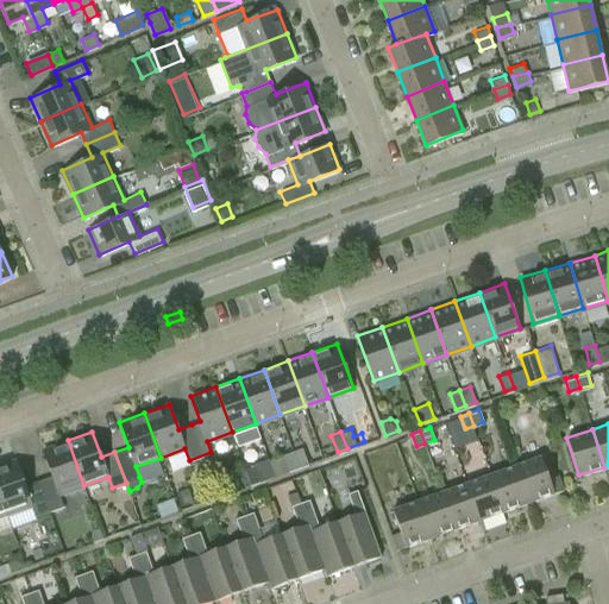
[(38,479),(49,510),(63,505),(58,494),(83,485),(68,440),(43,450),(51,474),(38,479)]
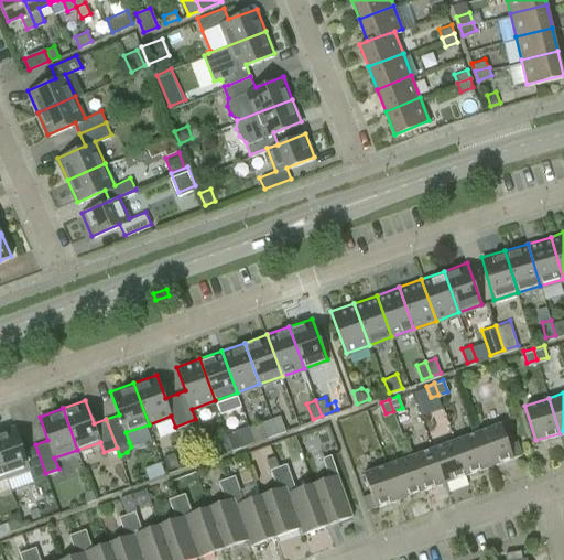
[(285,429),(280,413),(271,417),(277,432),(285,429)]
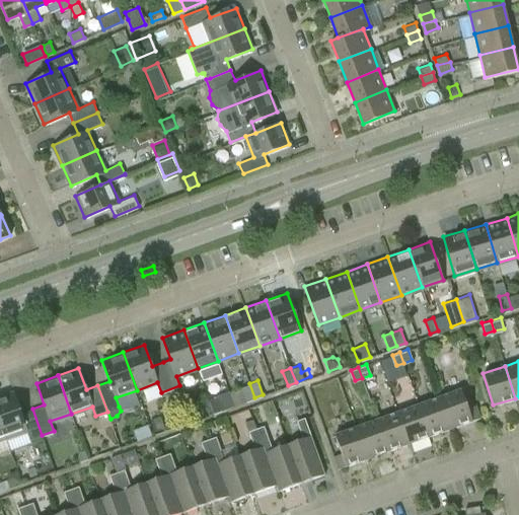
[(230,389),(235,405),(254,397),(249,383),(230,389)]
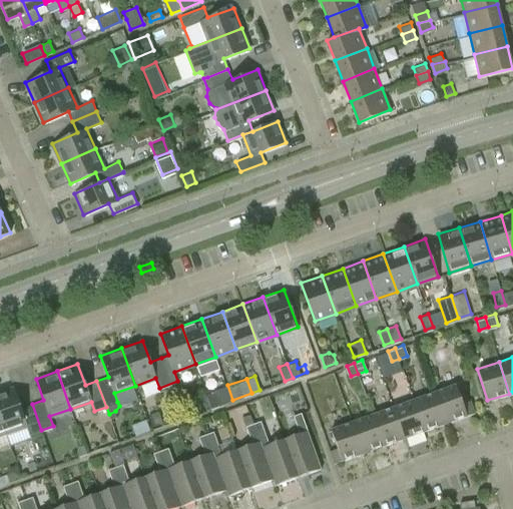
[(230,400),(225,383),(216,386),(217,389),(202,394),(206,408),(230,400)]
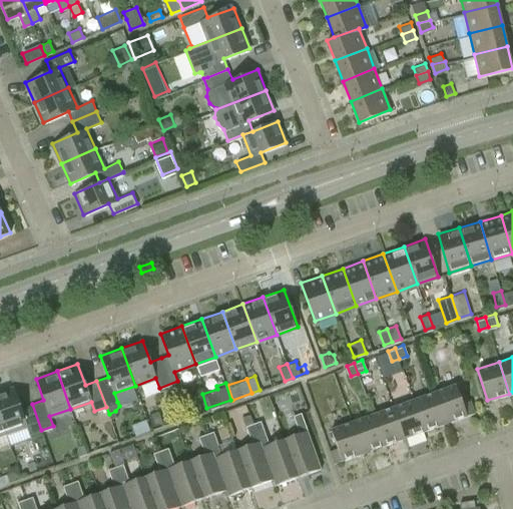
[(434,392),(445,422),(474,412),(470,400),(462,402),(456,384),(434,392)]
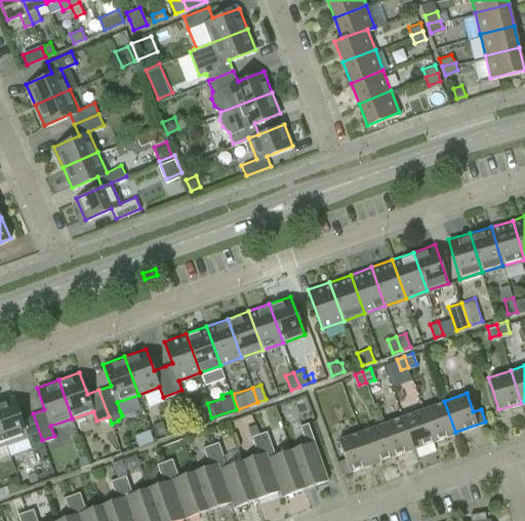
[(0,400),(0,426),(6,442),(27,435),(31,444),(42,440),(33,413),(22,417),(13,396),(0,400)]
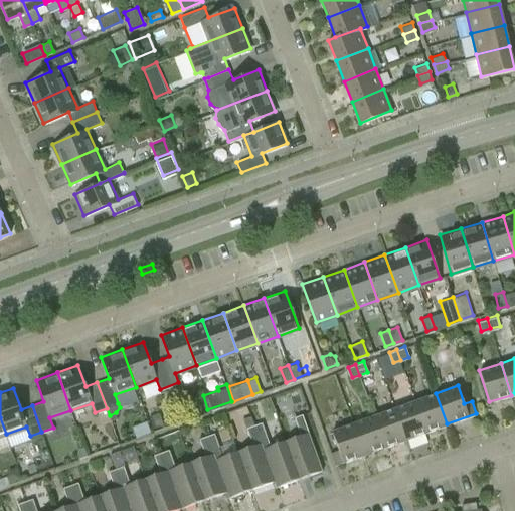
[(415,400),(426,432),(447,423),(436,393),(415,400)]
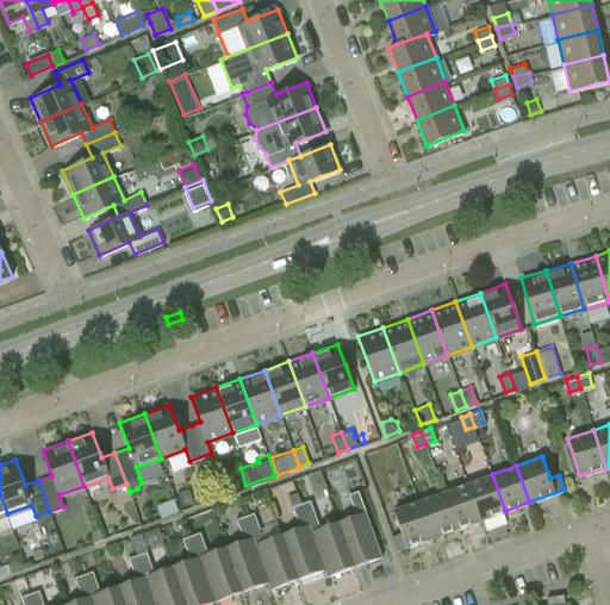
[(467,482),(480,519),(505,511),(492,474),(467,482)]
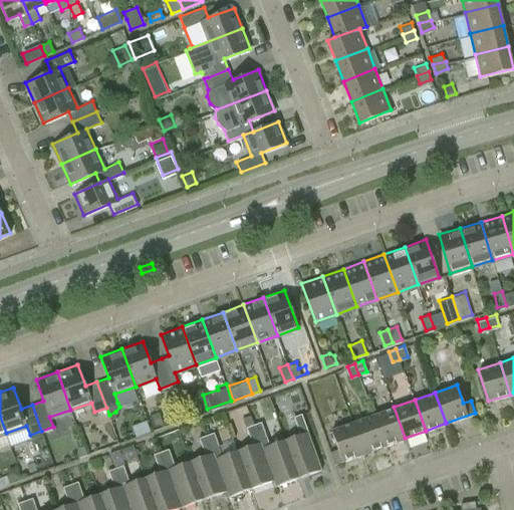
[(373,415),(384,446),(405,438),(394,407),(373,415)]
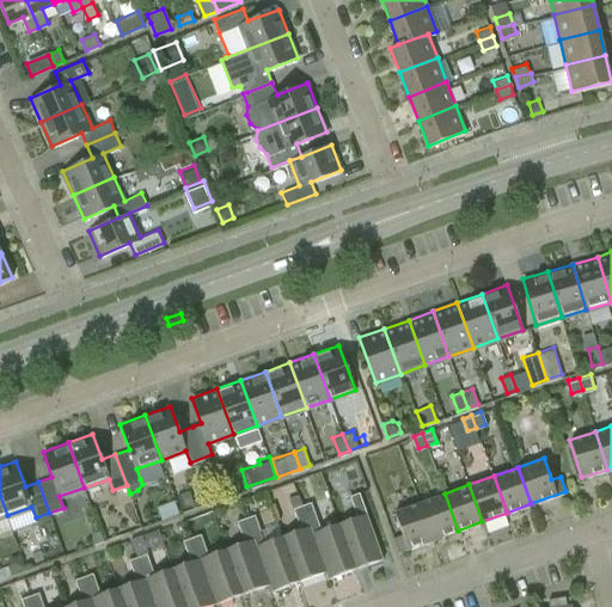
[(182,509),(193,506),(188,491),(176,495),(182,509)]
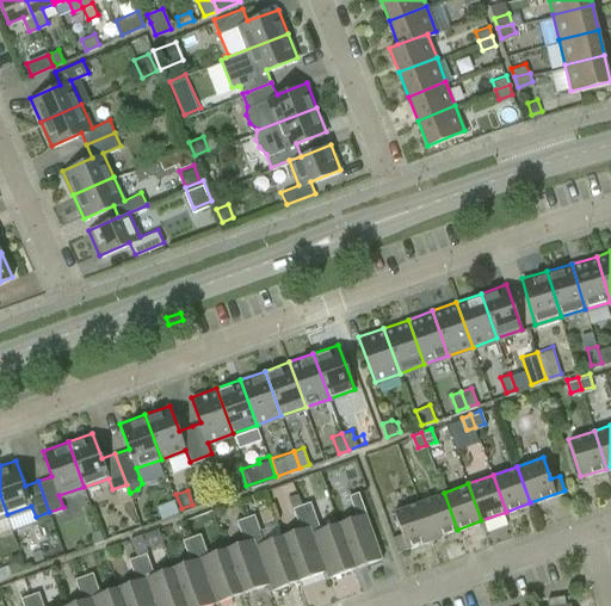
[(349,494),(355,508),(357,514),(339,521),(355,567),(382,556),(358,490),(349,494)]
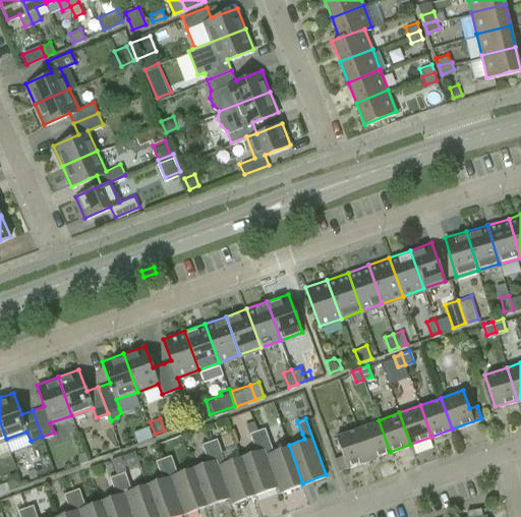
[(357,427),(368,459),(390,452),(379,420),(357,427)]
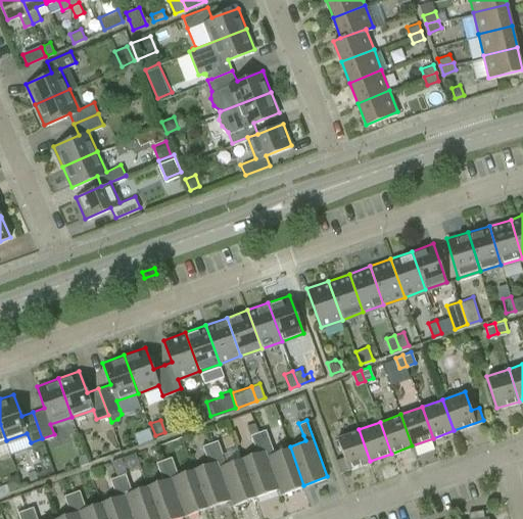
[(0,453),(9,451),(5,440),(6,440),(0,424),(0,453)]
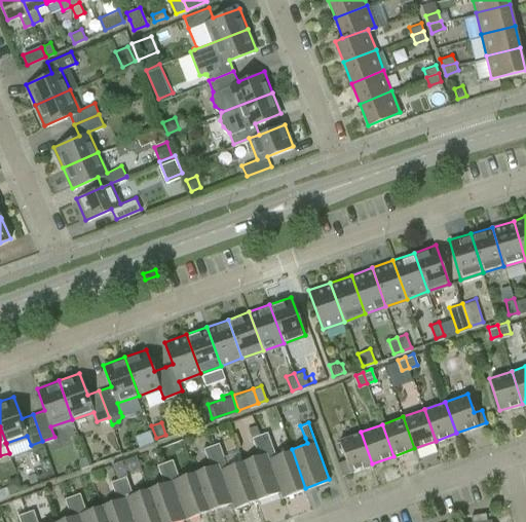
[(276,454),(267,431),(260,434),(280,490),(279,490),(282,496),(305,488),(292,449),(276,454)]
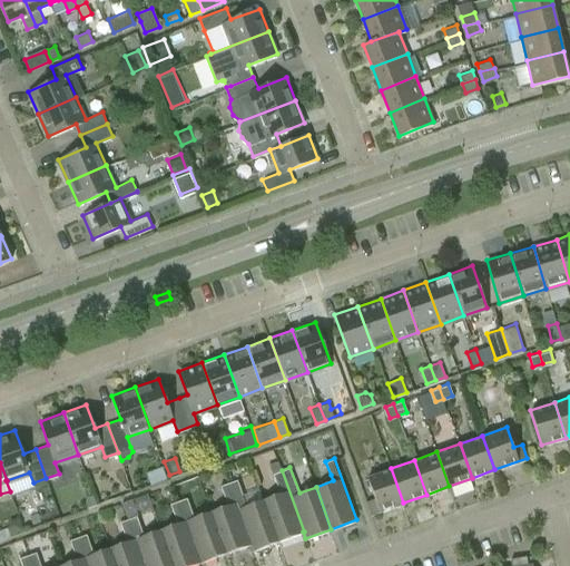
[(403,503),(391,468),(367,477),(374,497),(366,500),(372,514),(403,503)]
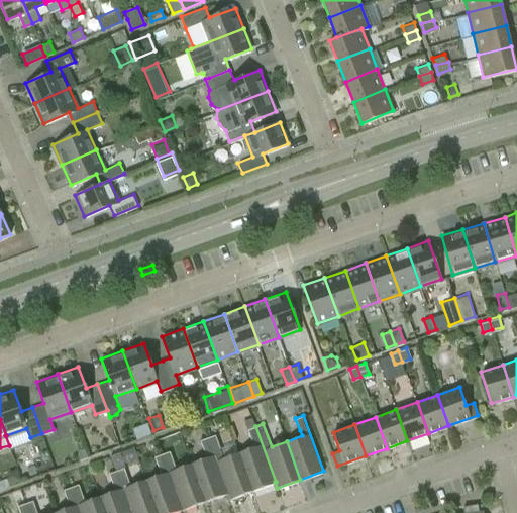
[(247,428),(251,440),(254,446),(238,452),(252,490),(275,482),(276,482),(255,426),(247,428)]
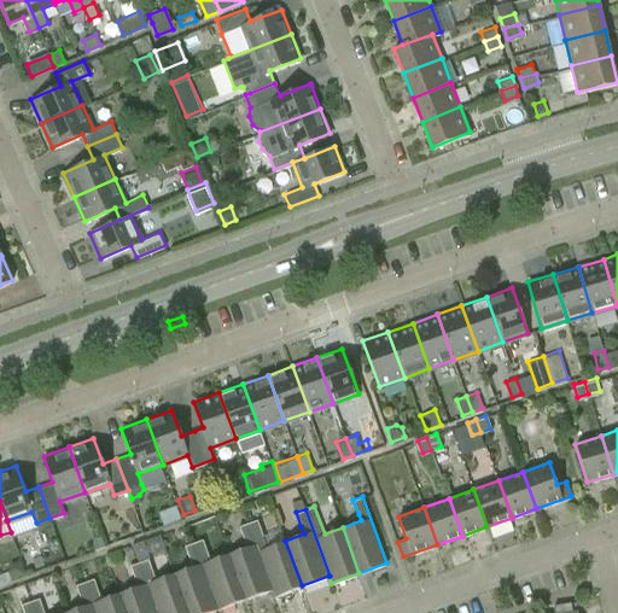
[(267,547),(257,519),(248,521),(274,595),(302,585),(285,541),(267,547)]
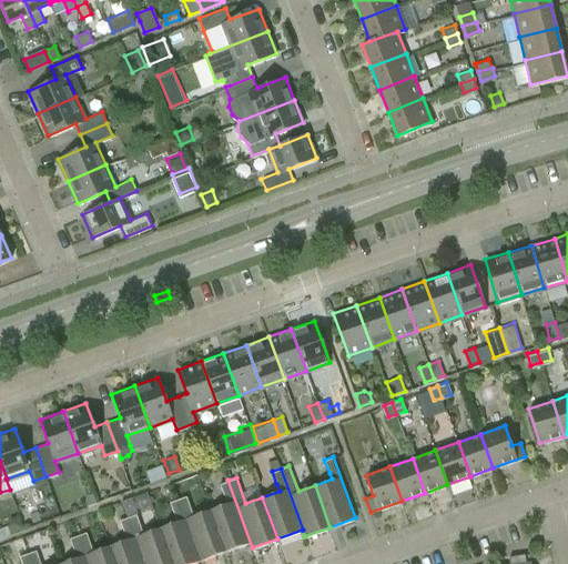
[(220,483),(224,496),(226,503),(210,509),(225,551),(250,542),(252,549),(252,547),(227,480),(220,483)]
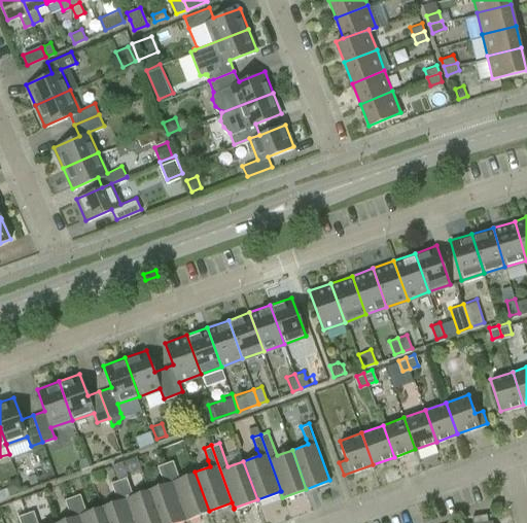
[(80,459),(78,463),(80,467),(89,464),(85,457),(80,459)]
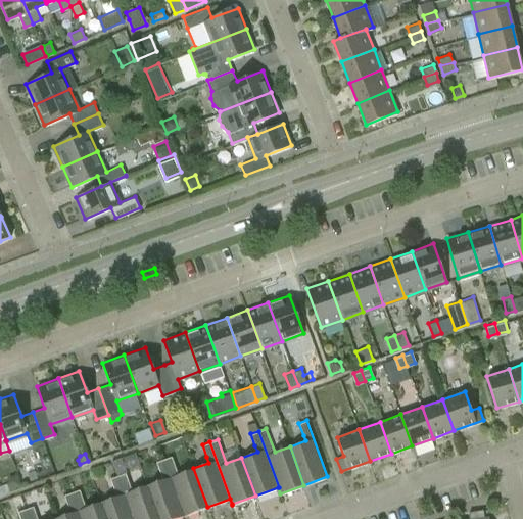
[(178,474),(172,456),(163,459),(184,515),(207,507),(193,468),(178,474)]
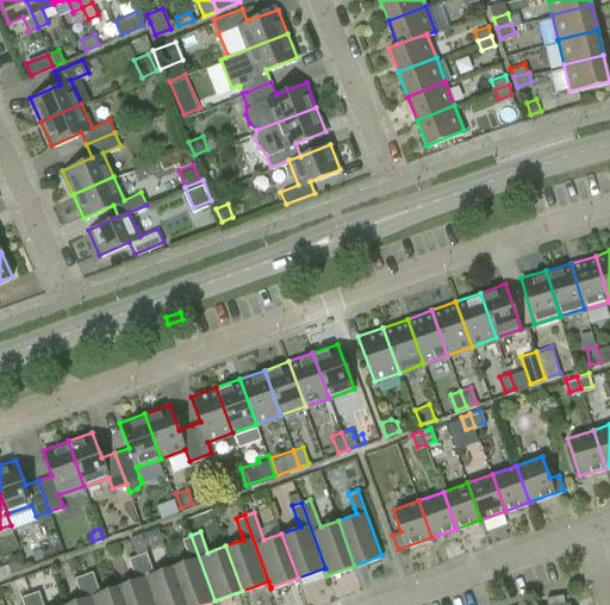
[(182,537),(187,552),(190,559),(172,565),(186,604),(200,604),(215,600),(191,535),(182,537)]
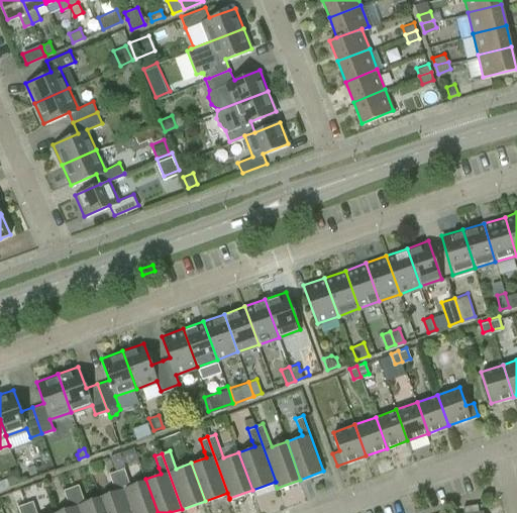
[(130,485),(124,467),(116,470),(131,512),(158,512),(145,479),(130,485)]
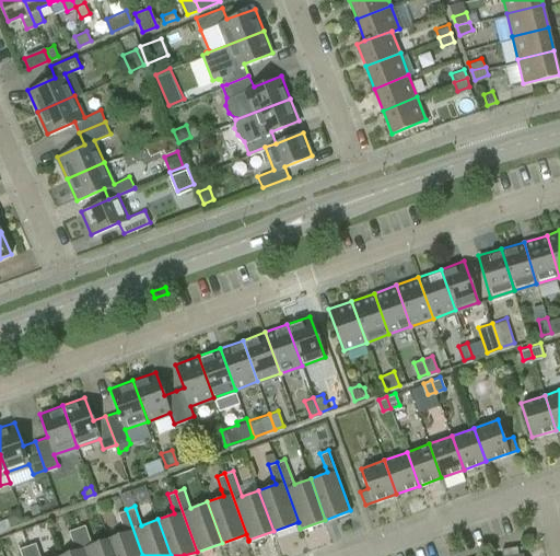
[(7,518),(9,525),(22,521),(18,508),(9,511),(7,518)]
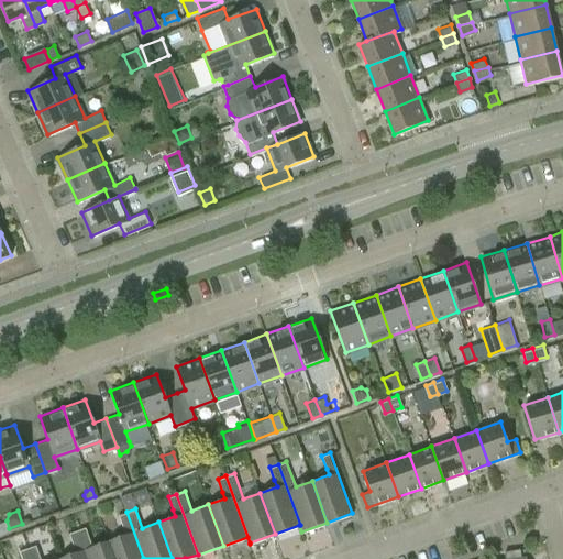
[(119,514),(123,528),(125,534),(109,540),(116,558),(143,558),(127,512),(119,514)]
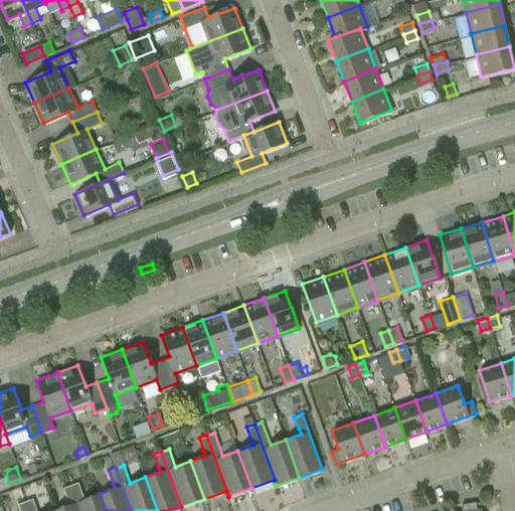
[(84,499),(78,481),(70,484),(79,510),(106,510),(100,494),(84,499)]
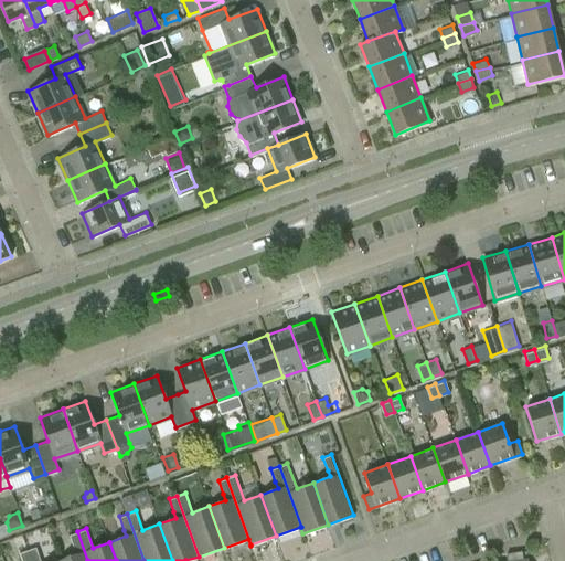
[(68,535),(74,548),(76,554),(60,560),(87,560),(77,531),(68,535)]
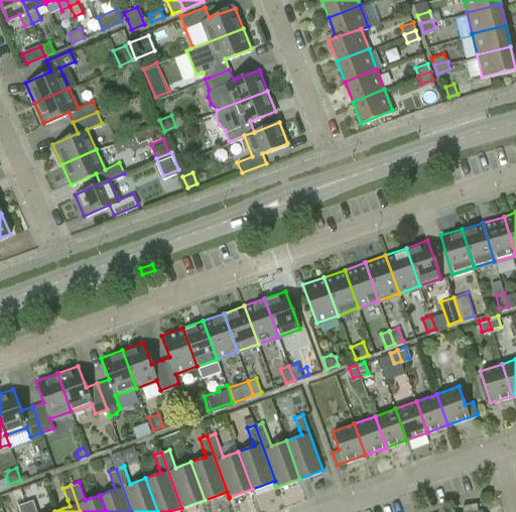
[(50,511),(37,511),(32,499),(25,501),(28,511),(54,511),(50,511)]
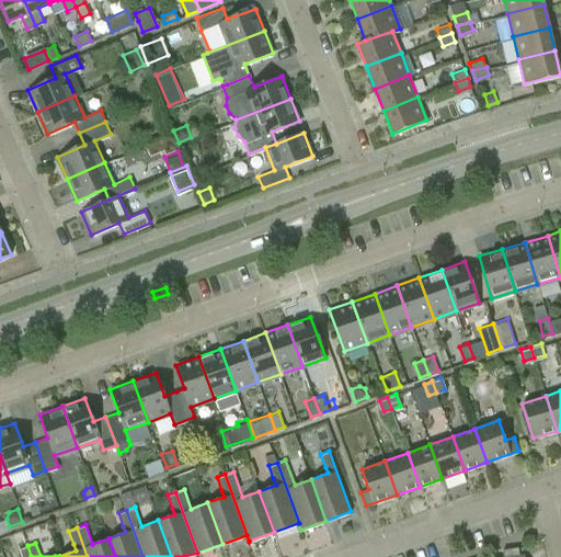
[(19,548),(22,556),(31,556),(27,545),(19,548)]
